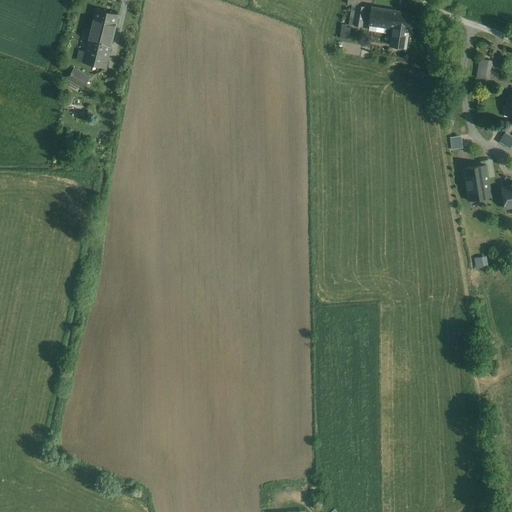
[(367,6),(359,5),(356,26),(364,27),(367,6)]
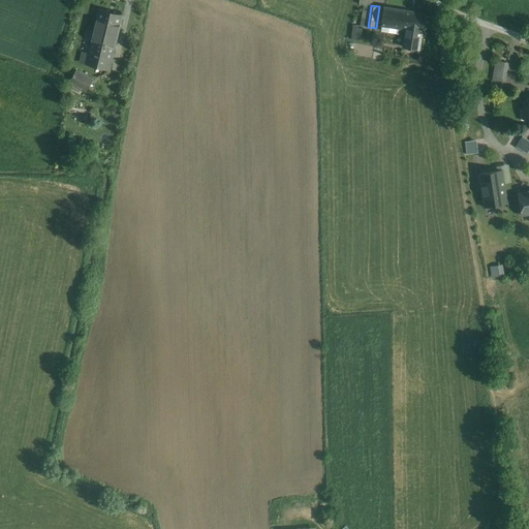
[(428,13),(386,6),(383,25),(408,29),(425,32),(428,13)]
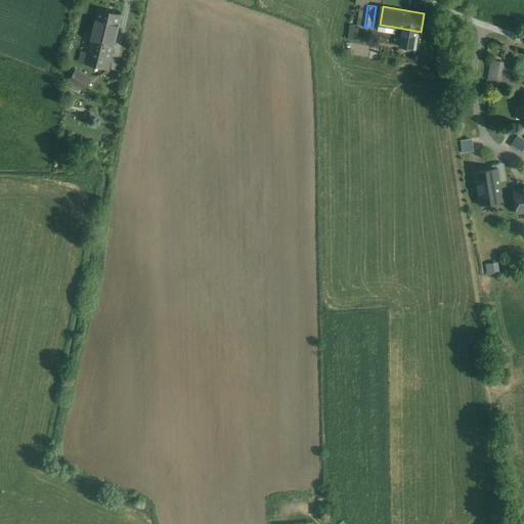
[(112,70),(123,15),(98,10),(86,64),(112,70)]
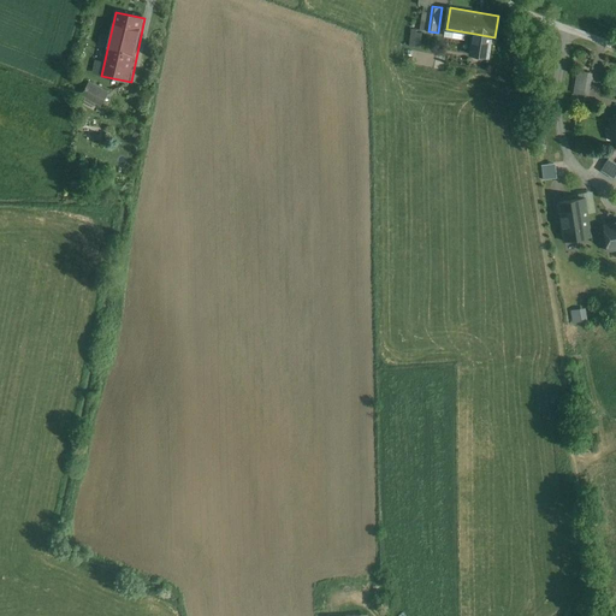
[(422,35),(413,33),(410,46),(420,48),(422,35)]
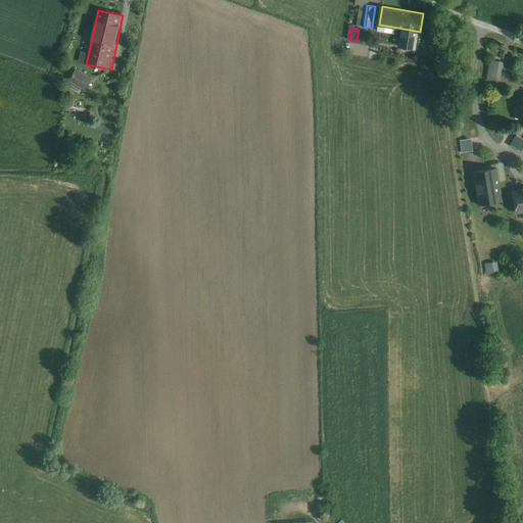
[(417,49),(420,32),(403,29),(400,46),(417,49)]
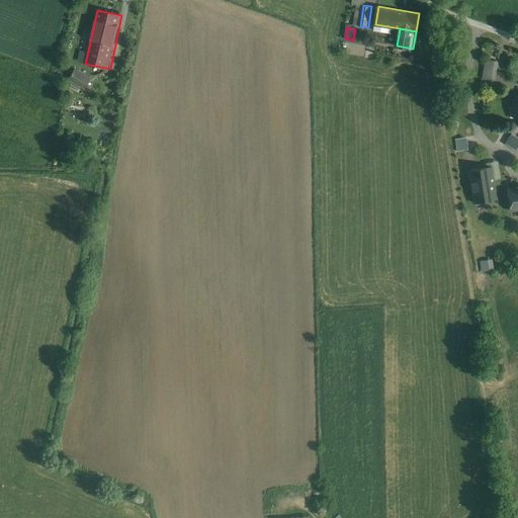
[(483,79),(496,80),(498,60),(485,59),(483,79)]
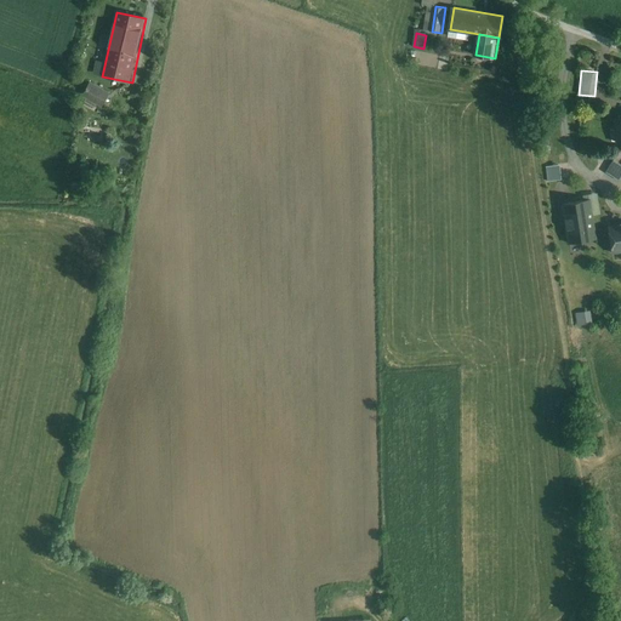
[(109,92),(91,83),(84,97),(102,107),(109,92)]
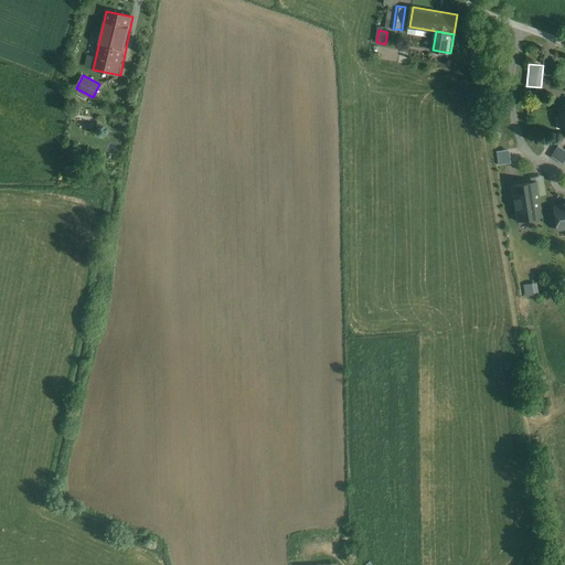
[(550,155),(564,163),(564,150),(556,145),(550,155)]
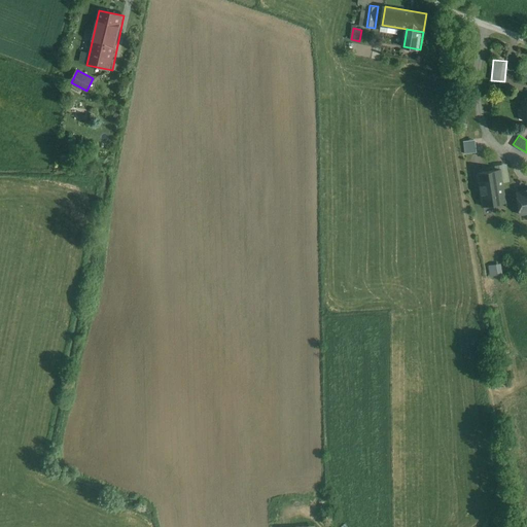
[(499,169),(477,172),(483,208),(504,205),(499,169)]
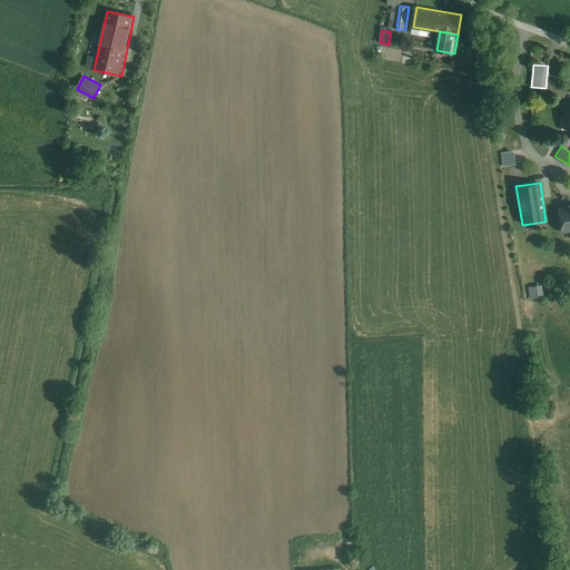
[(569,205),(558,208),(561,233),(569,232),(569,205)]
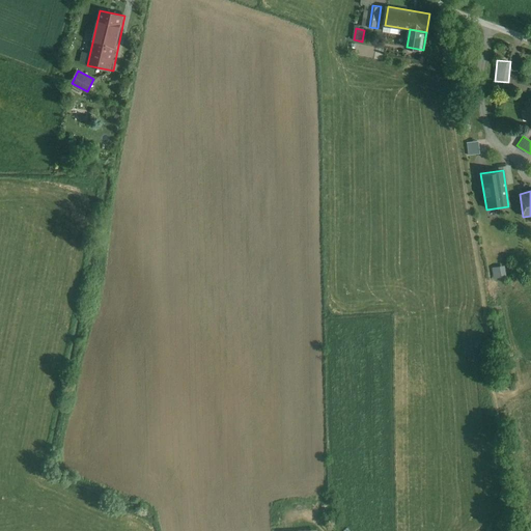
[(494,278),(505,276),(503,264),(492,267),(494,278)]
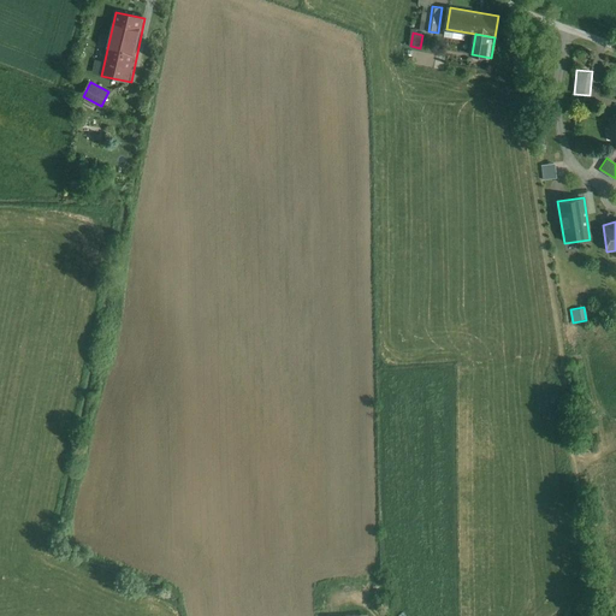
All buildings are outlined.
